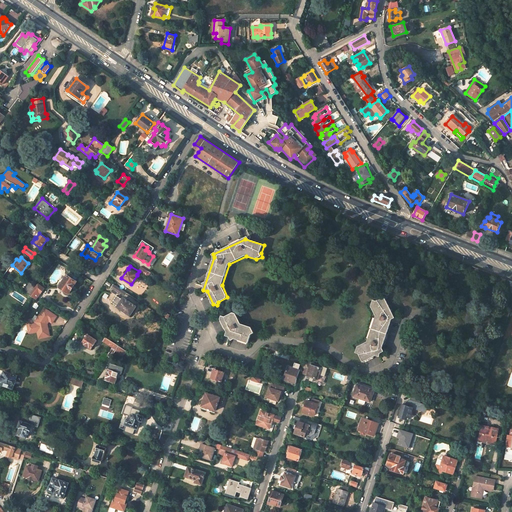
[(147,276),(150,273),(141,267),(139,271),(147,276)]
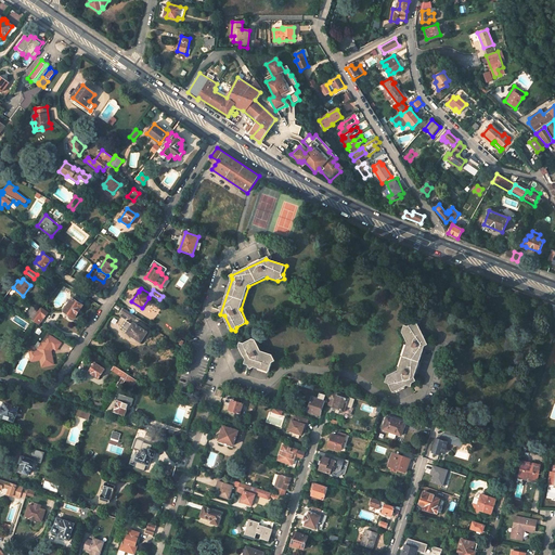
[(74,318),(82,306),(73,299),(64,311),(74,318)]
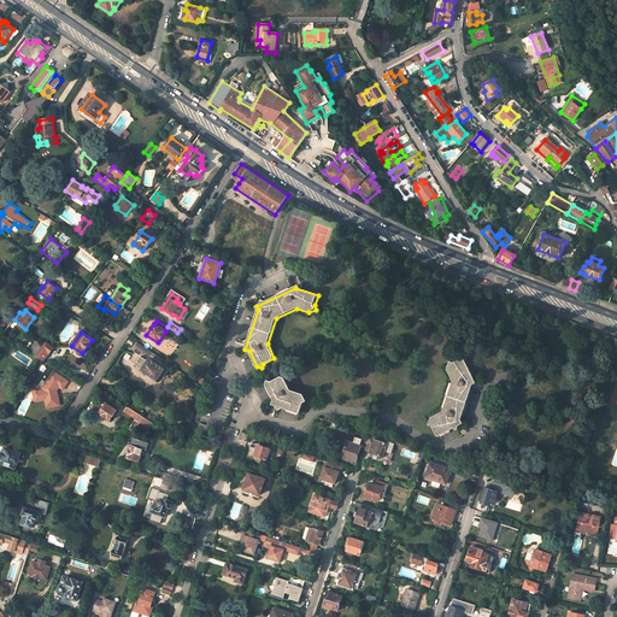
[(37,353),(35,356),(43,360),(54,346),(51,342),(51,344),(48,341),(47,344),(46,342),(37,353)]
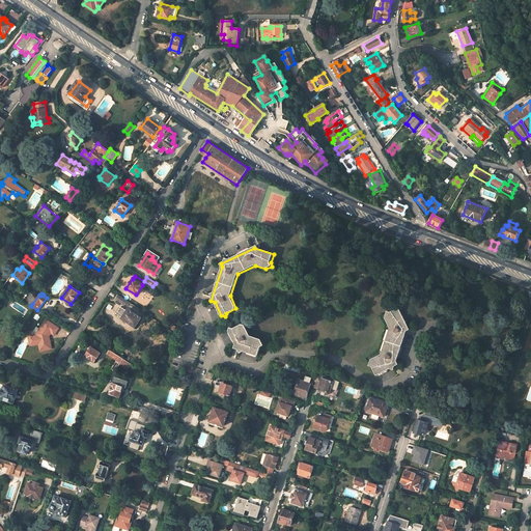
[(126,304),(130,307),(132,304),(117,295),(115,299),(117,300),(115,302),(120,305),(121,304),(124,305),(126,304)]
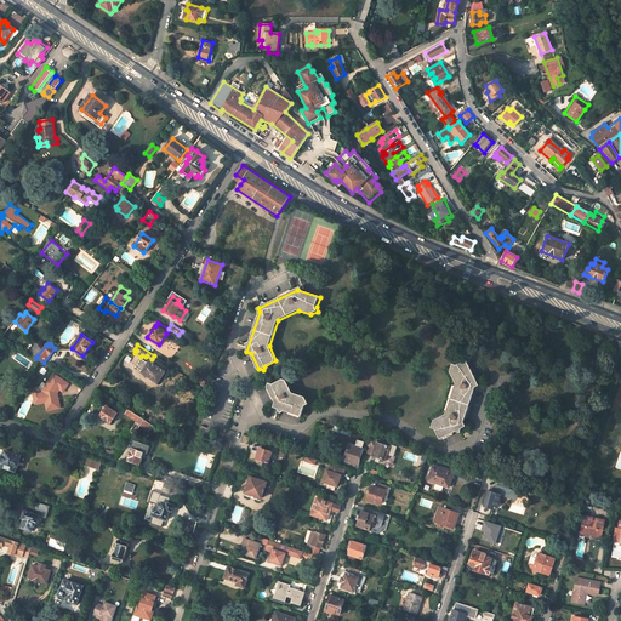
[(142,372),(158,382),(165,371),(159,368),(159,366),(158,365),(157,366),(154,364),(154,363),(154,362),(152,360),(151,362),(149,362),(148,364),(141,359),(136,366),(143,371),(142,372)]
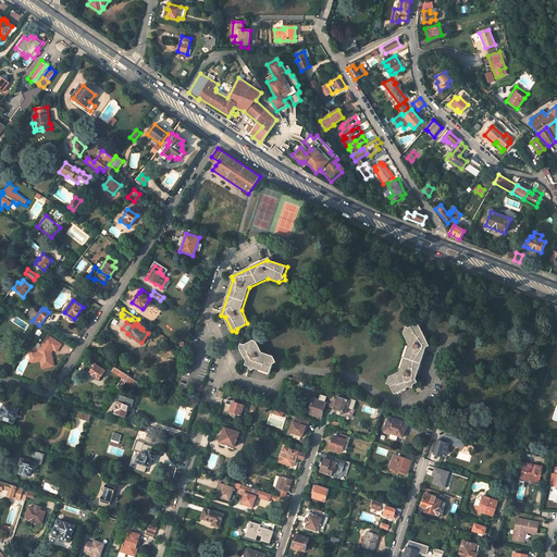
[(391,385),(395,394),(418,382),(416,378),(426,347),(430,346),(419,323),(409,327),(406,326),(404,333),(409,344),(400,371),(390,376),(386,384),(391,385)]
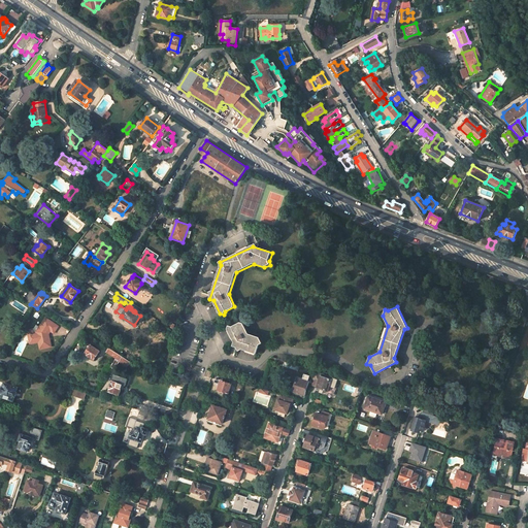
[(58,327),(44,318),(35,332),(36,334),(32,335),(32,330),(27,331),(29,344),(37,342),(39,350),(51,348),(47,334),(50,332),(53,334),(58,327)]
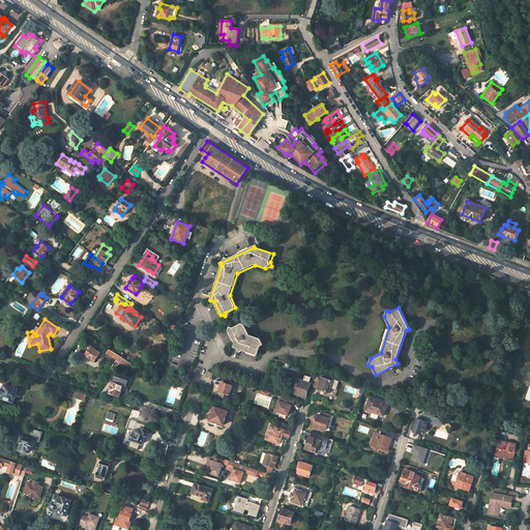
[(233,348),(257,355),(260,346),(263,344),(261,341),(251,337),(242,322),(233,327),(229,326),(228,330),(234,344),(233,348)]
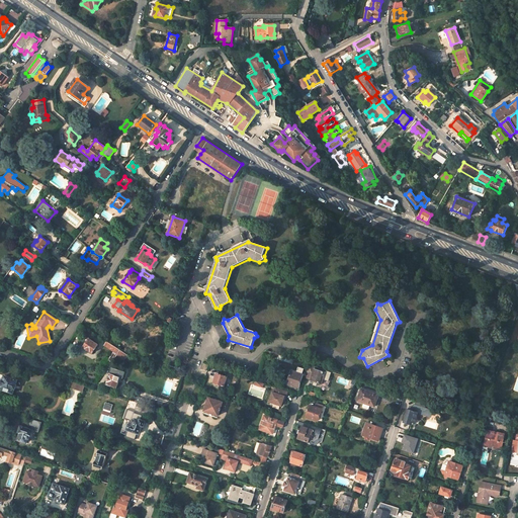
[(83,347),(92,353),(97,344),(89,339),(90,338),(85,335),(84,335),(79,342),(84,346),(83,347)]
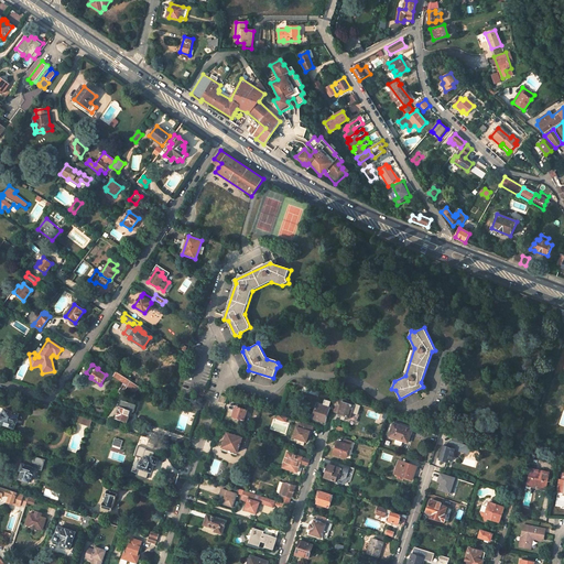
[(116,371),(112,377),(123,383),(126,378),(116,371)]
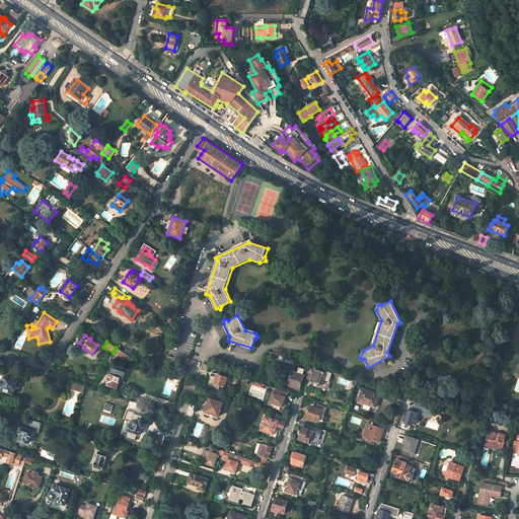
[(107,361),(113,363),(118,354),(120,355),(122,352),(116,348),(114,353),(107,361)]
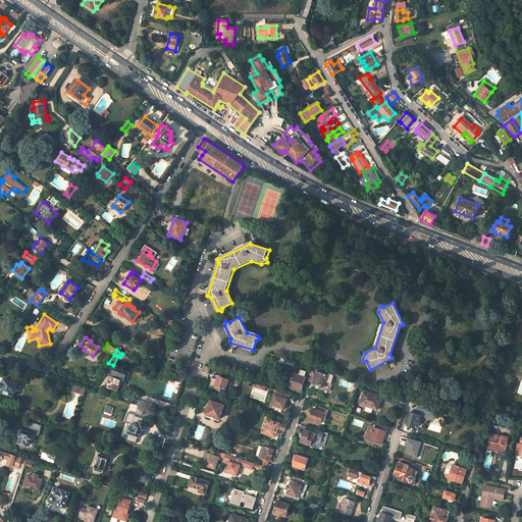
[(323,386),(327,375),(316,372),(317,369),(311,367),(307,379),(313,381),(312,383),(323,386)]
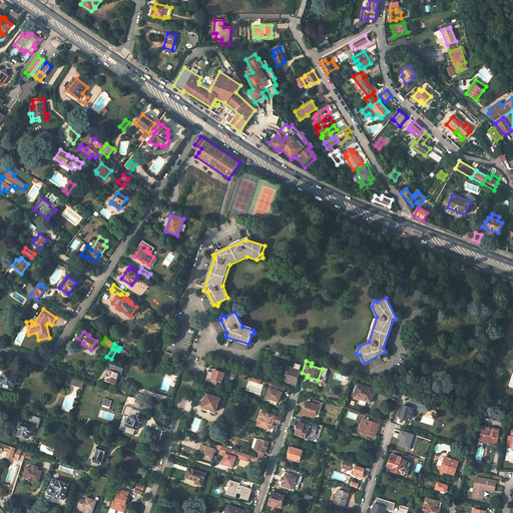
[(121,375),(123,369),(110,365),(108,371),(109,371),(106,381),(115,384),(118,374),(121,375)]
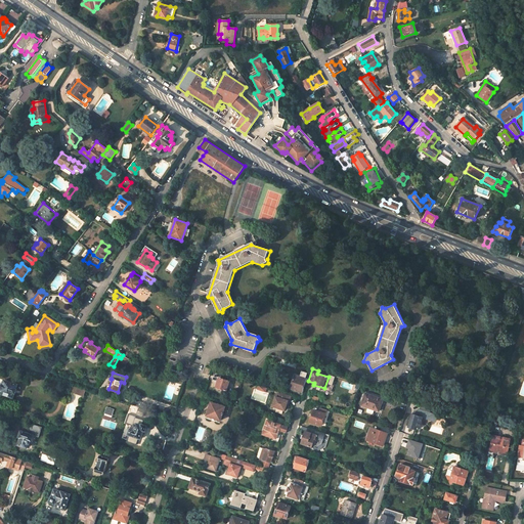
[(216,387),(226,390),(229,381),(227,381),(229,377),(222,374),(221,379),(219,378),(216,387)]
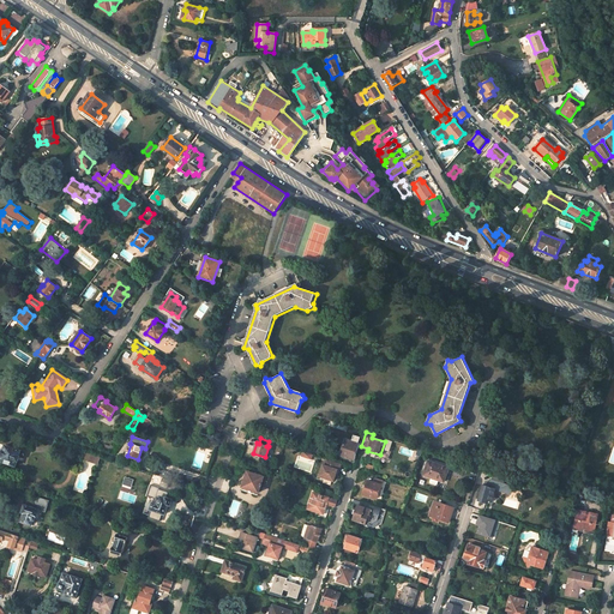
[(354,457),(359,444),(344,439),(339,455),(347,457),(347,455),(354,457)]
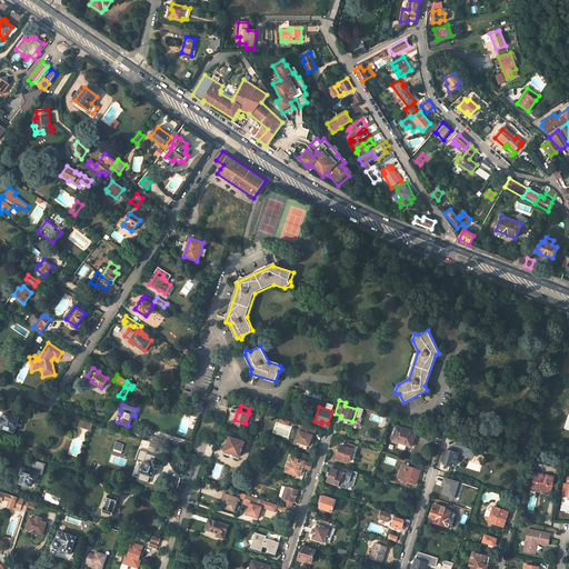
[(18,422),(19,418),(5,412),(2,418),(0,422),(1,422),(0,426),(0,427),(15,432),(16,427),(17,428),(18,422)]
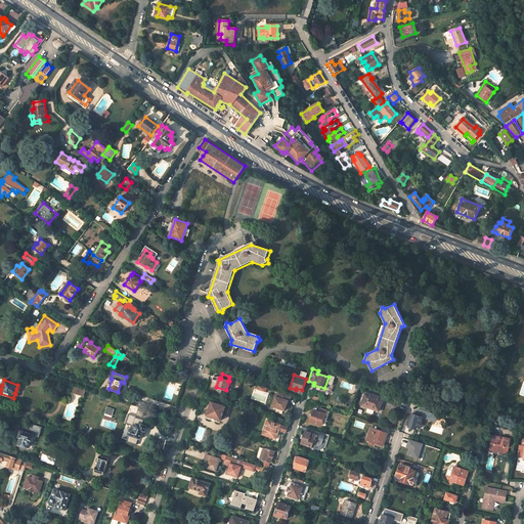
[(73,388),(72,392),(84,396),(86,389),(72,385),(71,388),(73,388)]
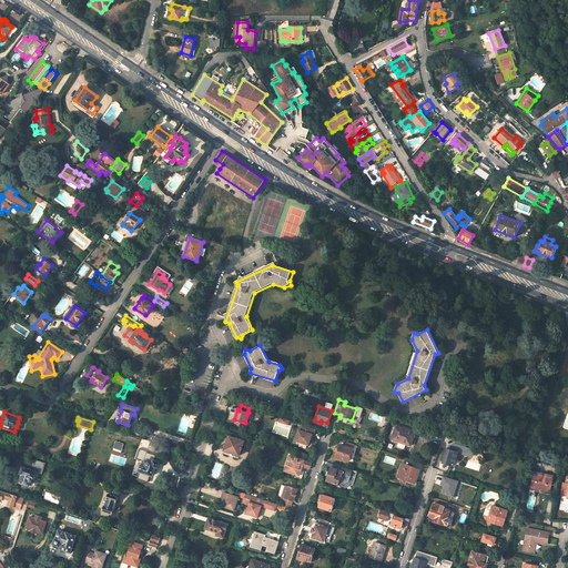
[(297,429),(293,440),(308,445),(312,435),(313,435),(315,429),(301,424),(298,430),(297,429)]
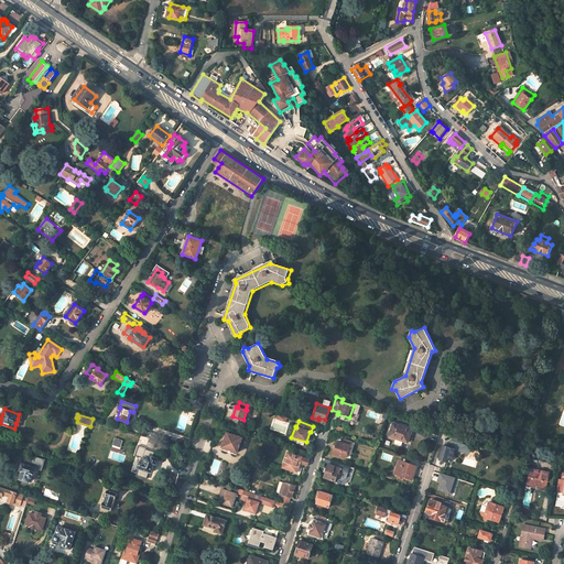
[(408,443),(412,430),(393,423),(389,436),(408,443)]
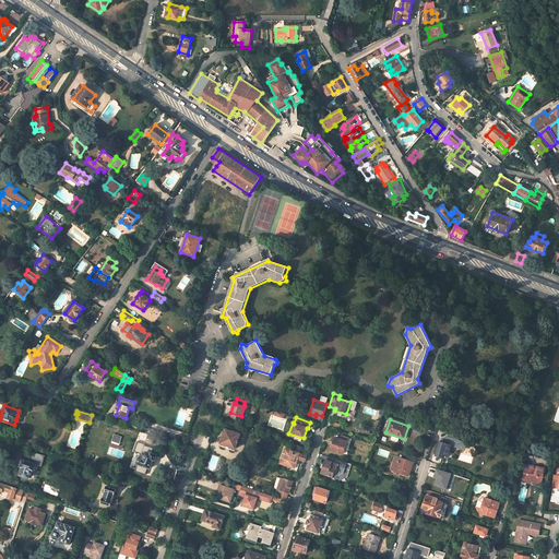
[(235,448),(240,435),(225,429),(221,443),(235,448)]
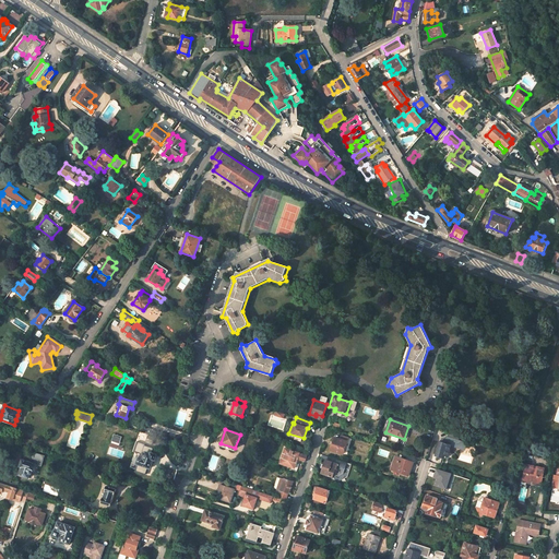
[(152,444),(154,438),(147,436),(145,442),(152,444)]
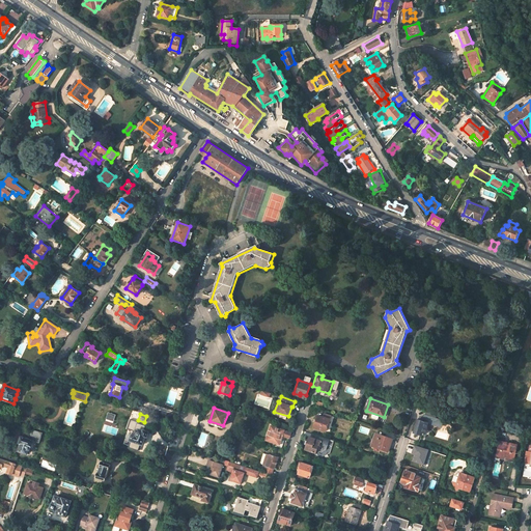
[(326,430),(330,416),(324,414),(323,418),(317,416),(313,427),(326,430)]
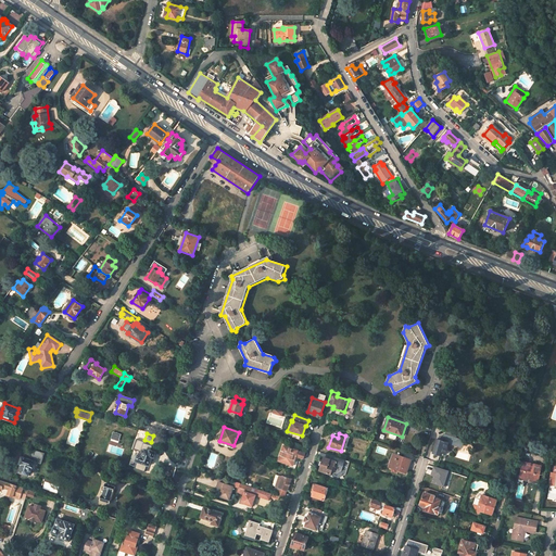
[(439,439),(447,442),(459,446),(462,442),(464,443),(465,441),(459,439),(456,438),(445,433),(443,438),(440,437),(439,439)]
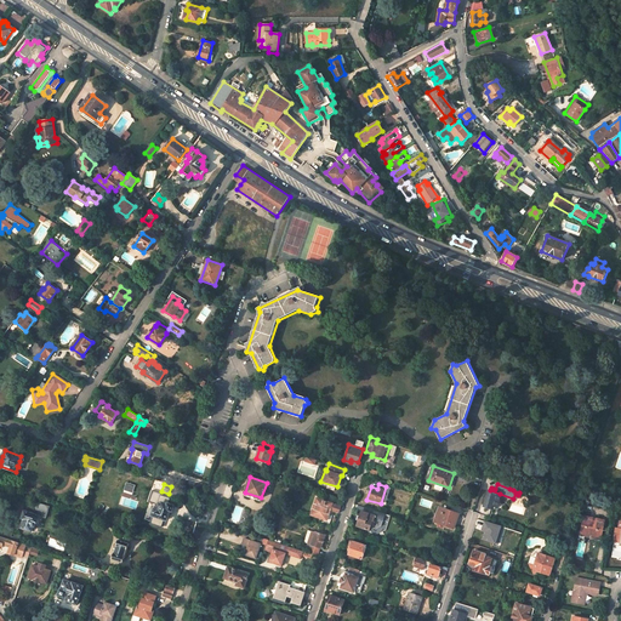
[(43,495),(27,490),(24,495),(41,501),(43,495)]
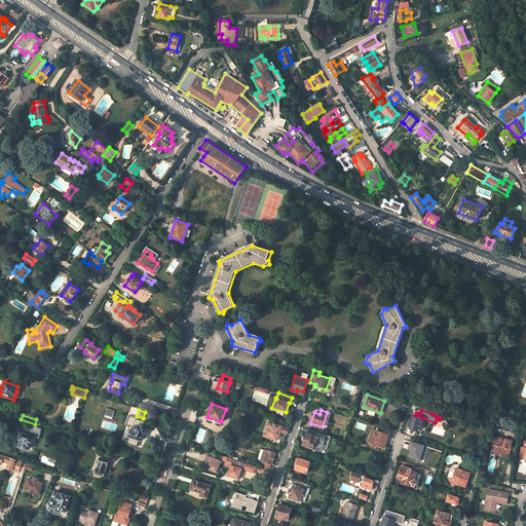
[(420,428),(423,418),(415,415),(413,415),(409,428),(415,430),(416,427),(420,428)]
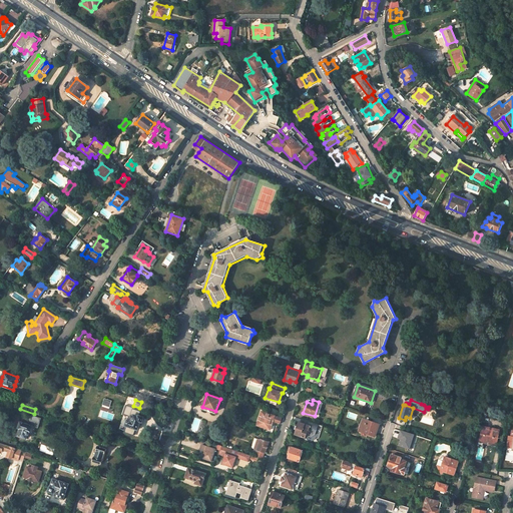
[(125,426),(137,430),(140,422),(142,422),(143,418),(139,416),(140,412),(132,409),(130,416),(129,416),(128,420),(127,420),(125,426)]
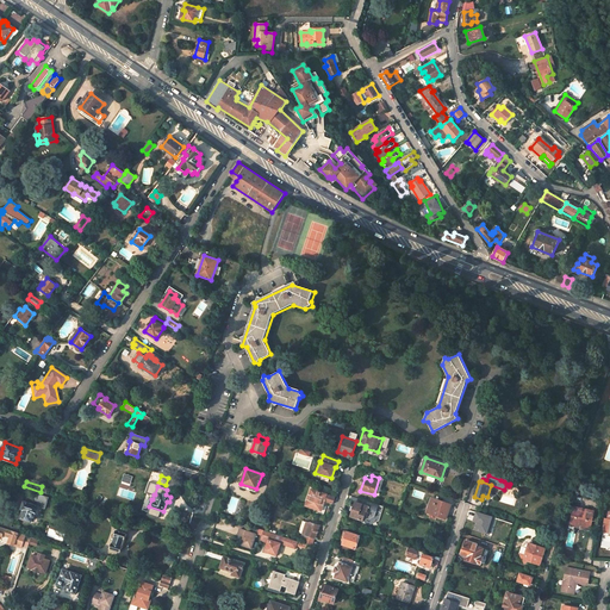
[(335,498),(310,490),(305,505),(321,510),(324,500),(332,503),(335,498)]
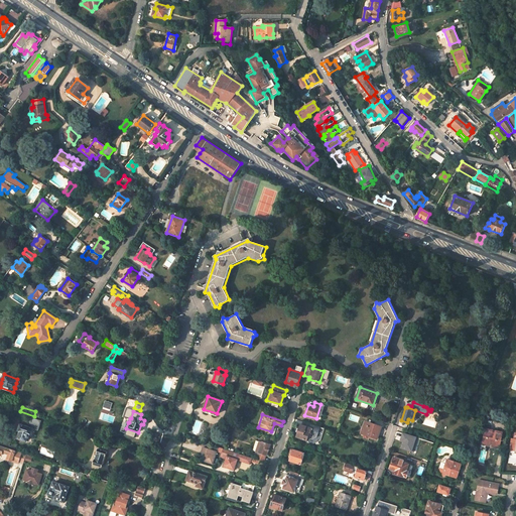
[(30,434),(32,429),(38,430),(41,421),(29,417),(28,420),(23,418),(21,424),(22,424),(21,425),(20,424),(18,430),(19,430),(20,431),(19,434),(18,438),(26,441),(28,437),(29,437),(30,434)]
